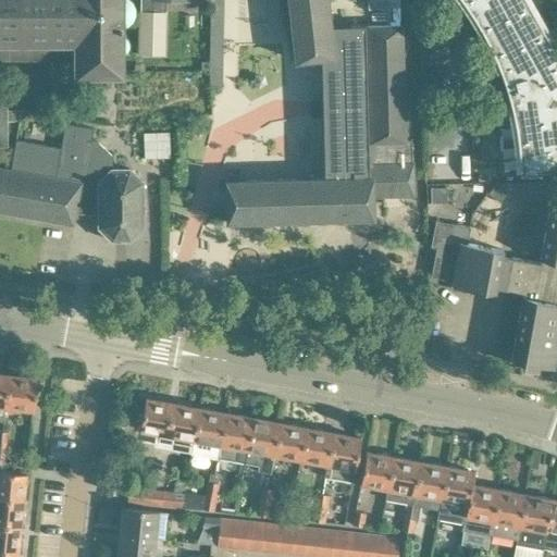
[(0,0),(0,57),(77,56),(77,70),(119,70),(119,50),(121,50),(125,48),(126,45),(126,41),(125,38),(121,36),(119,36),(119,21),(122,21),(125,20),(130,15),(132,10),(132,4),(130,0),(0,0)]
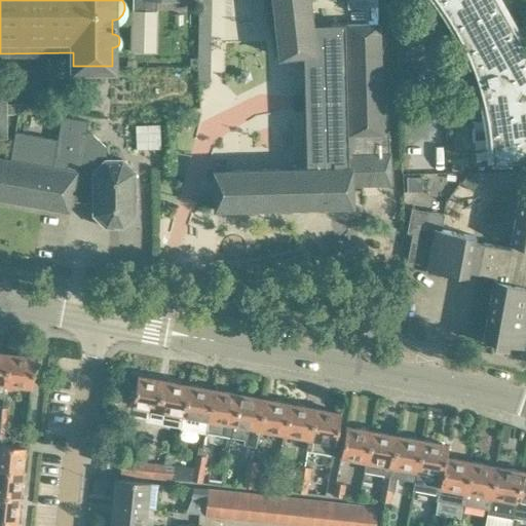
[(132,0),(133,9),(130,9),(129,49),(156,50),(156,0),(162,0),(198,1),(197,59),(197,67),(198,78),(211,79),(211,0),(132,0)]
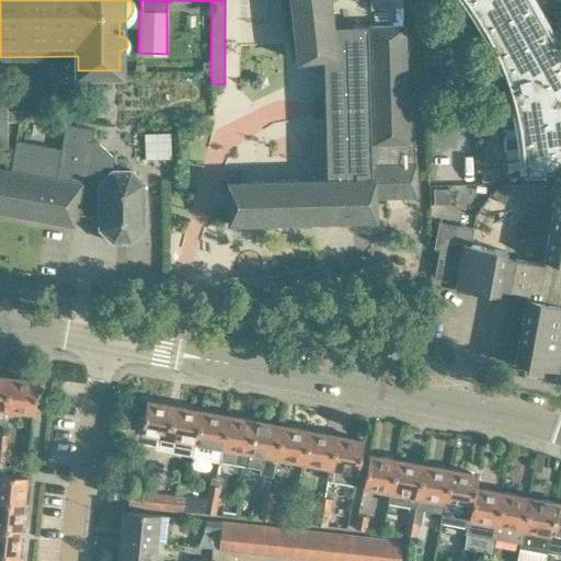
[(289,0),(297,61),(323,58),(323,99),(315,100),(316,117),(324,117),(325,179),(343,179),(343,165),(359,164),(416,163),(416,142),(414,142),(408,142),(403,26),(332,29),(329,0),(289,0)]
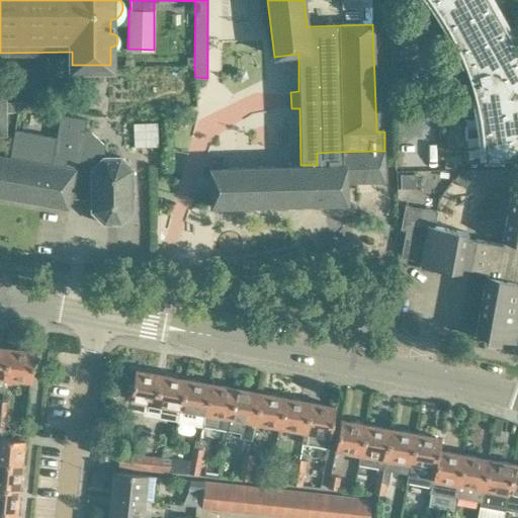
[(429,0),(431,2),(439,14),(446,26),(453,39),(459,53),(464,66),(469,78),(473,93),(476,104),(479,116),(481,131),(482,146),(482,161),(502,161),(502,158),(510,157),(517,156),(517,100),(515,98),(517,94),(517,51),(489,0),(429,0)]
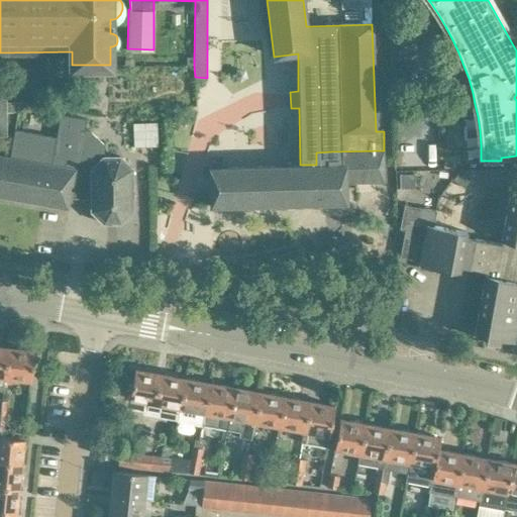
[(132,168),(120,156),(105,156),(104,143),(91,131),(84,130),(86,118),(61,113),(57,136),(15,128),(10,157),(0,154),(0,196),(68,209),(70,198),(91,197),(91,210),(103,222),(121,222),(133,210),(132,168)]
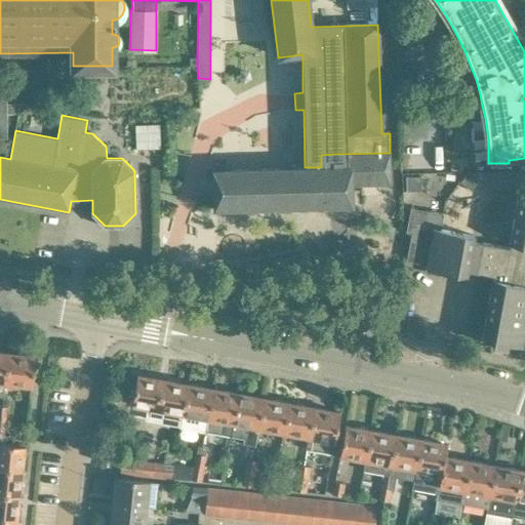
[(159,125),(135,126),(135,150),(160,149),(159,125)]
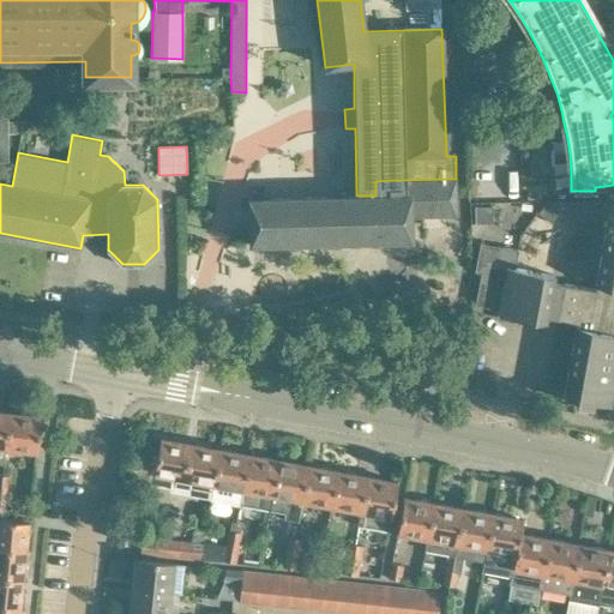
[(356,196),(248,199),(250,245),(258,245),(372,241),(411,240),(411,216),(457,215),(456,179),(393,180),(375,181),(375,196),(356,196)]
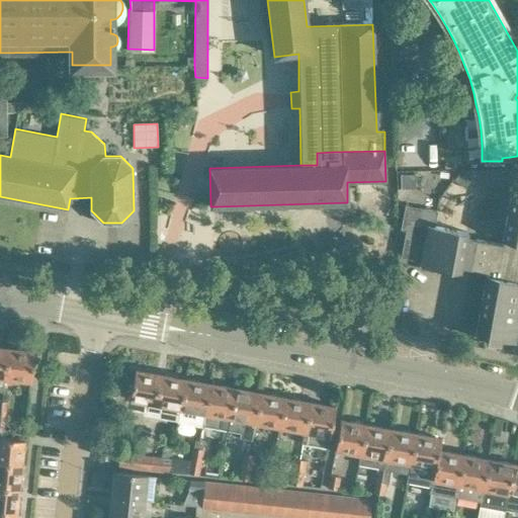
[(406,205),(401,230),(407,231),(402,257),(422,261),(421,264),(435,267),(435,268),(460,273),(461,267),(487,272),(485,281),(476,335),(494,338),(493,343),(499,344),(500,340),(515,342),(517,325),(517,181),(513,181),(502,244),(467,238),(468,233),(435,227),(438,211),(406,205)]
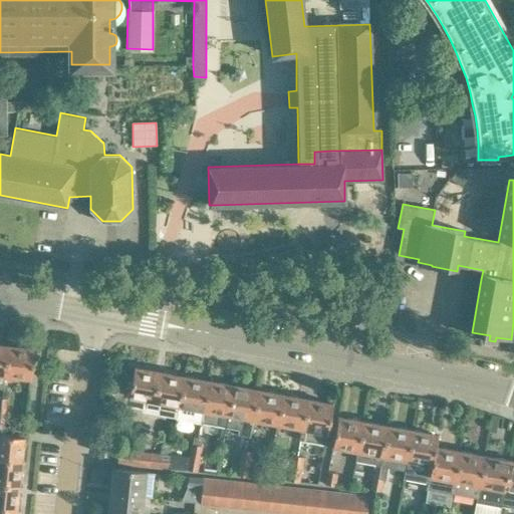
[(30,378),(33,348),(8,345),(5,375),(30,378)]
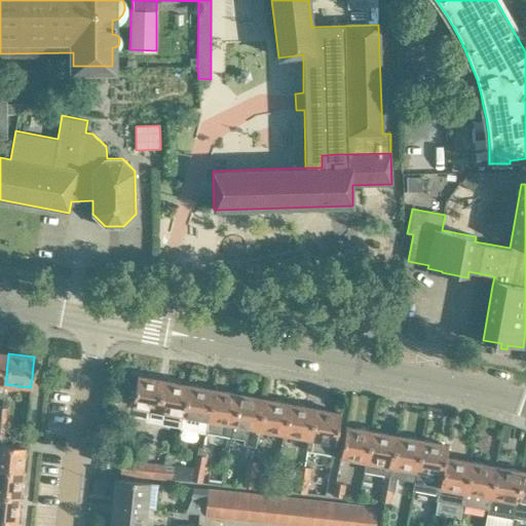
[(139,376),(133,407),(134,407),(158,411),(164,380),(139,376)]
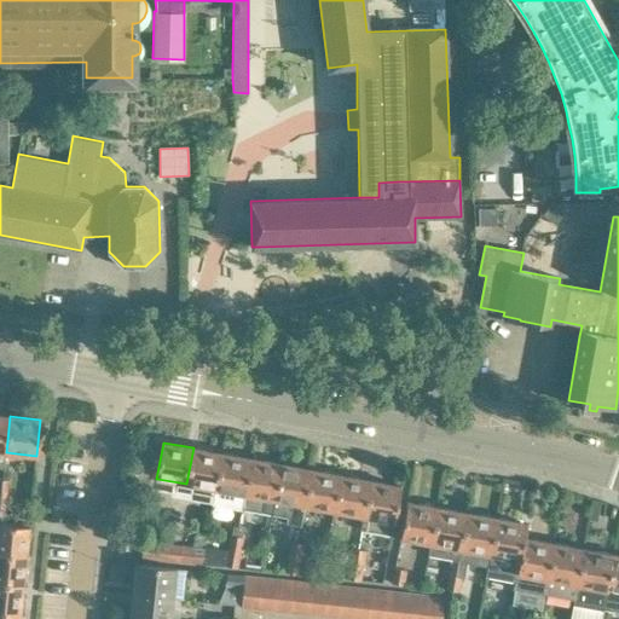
[(194,447),(186,484),(215,489),(217,489),(223,453),(194,447)]
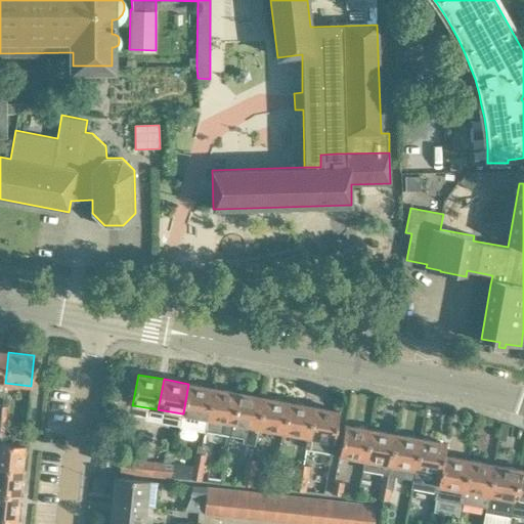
[(181,423),(180,425),(205,429),(207,418),(208,418),(214,388),(188,384),(183,413),(182,413),(181,423)]
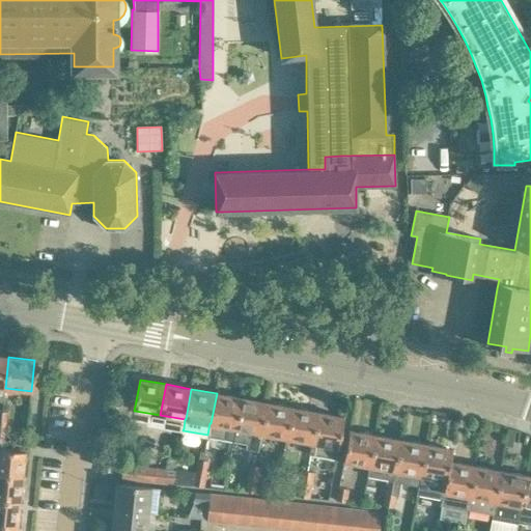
[(234,439),(242,398),(217,393),(211,423),(210,423),(207,435),(234,439)]
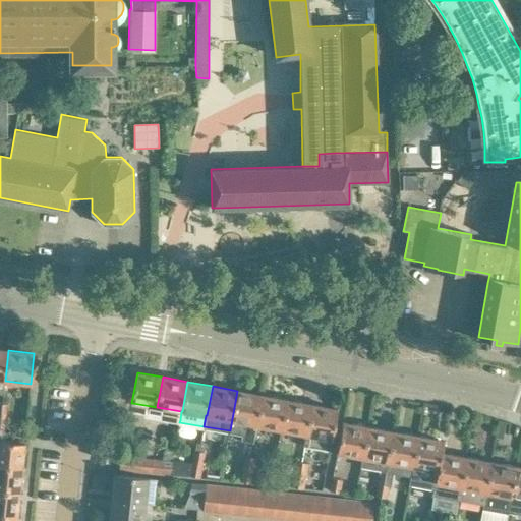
[(256,424),(263,395),(237,391),(230,430),(242,432),(241,439),(253,442),(256,424)]
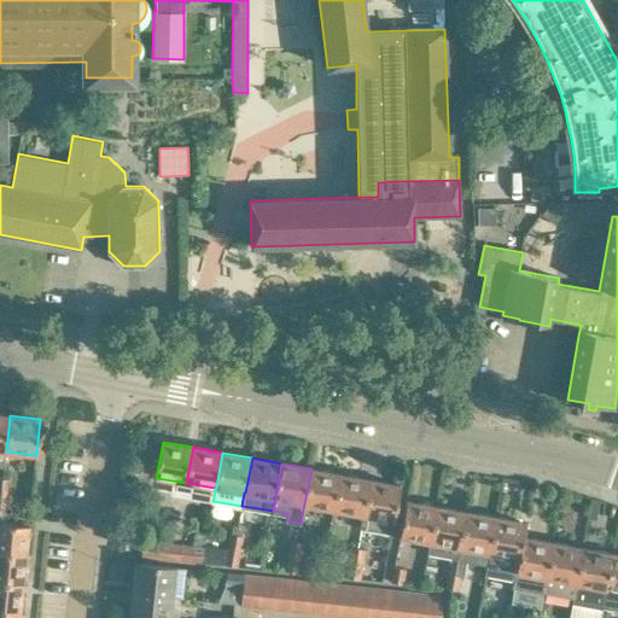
[(334,509),(340,474),(312,468),(304,503),(334,509)]
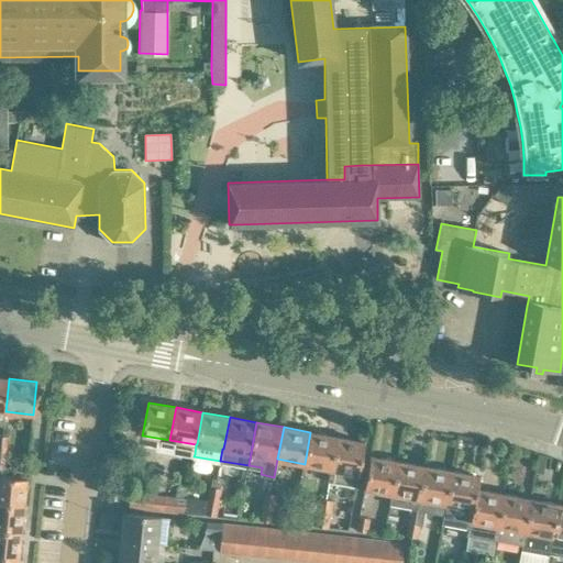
[(331,468),(338,437),(310,432),(305,464),(330,468),(331,468)]
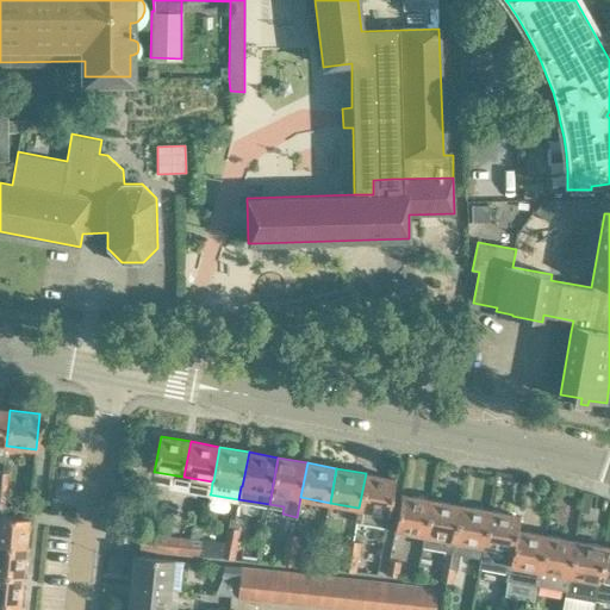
[(388,515),(396,479),(366,473),(359,508),(358,508),(355,521),(386,527),(387,514),(388,515)]
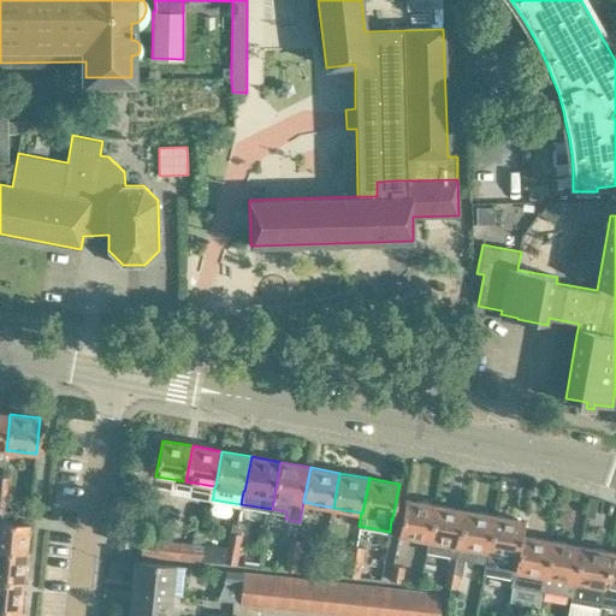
[(428,540),(436,505),(406,499),(398,535),(428,540)]
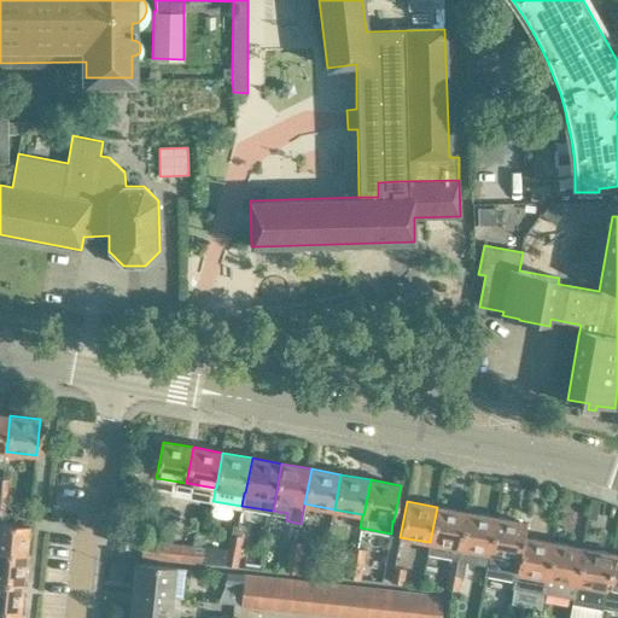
[(458,558),(466,512),(437,507),(430,542),(427,557),(452,560),(452,557),(458,558)]
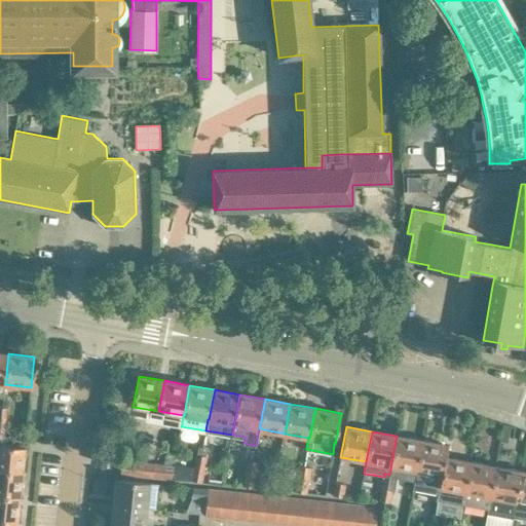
[(384,477),(382,488),(391,490),(393,490),(396,479),(414,483),(422,441),(397,436),(389,475),(384,474),(384,477)]
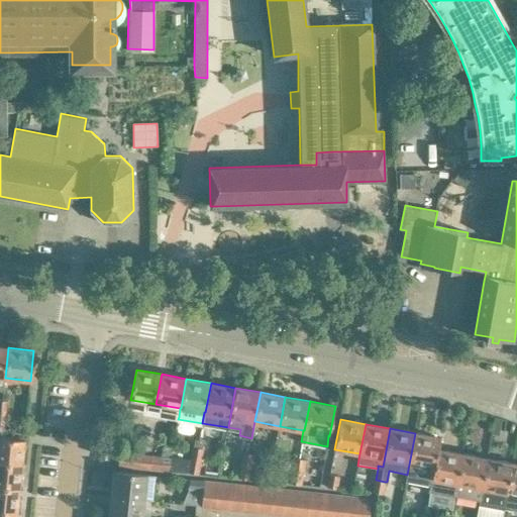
[(437,449),(438,449),(440,437),(415,433),(407,475),(432,479),(437,449)]
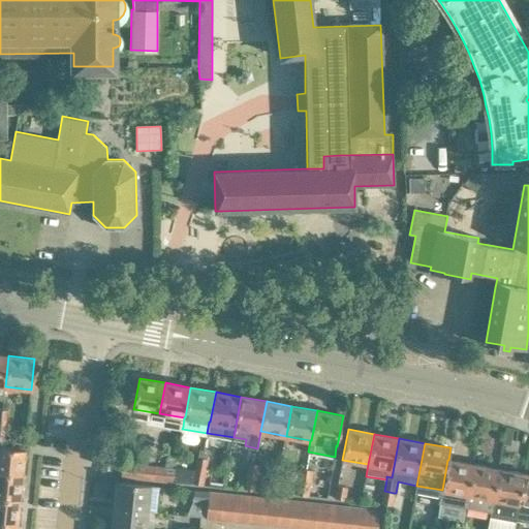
[(0,471),(21,474),(24,448),(0,445),(0,471)]
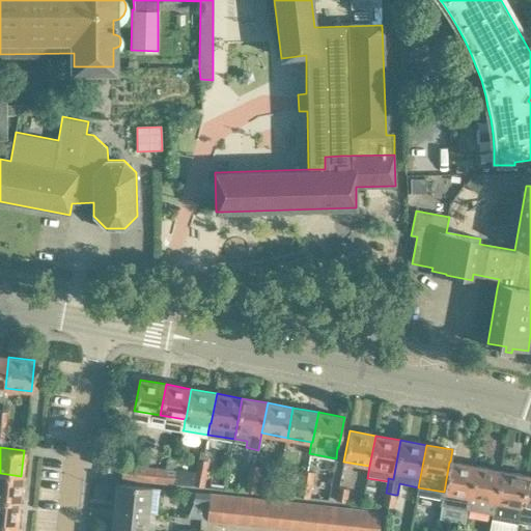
[(165,468),(158,467),(122,464),(121,477),(156,481),(173,482),(177,458),(167,456),(165,468)]
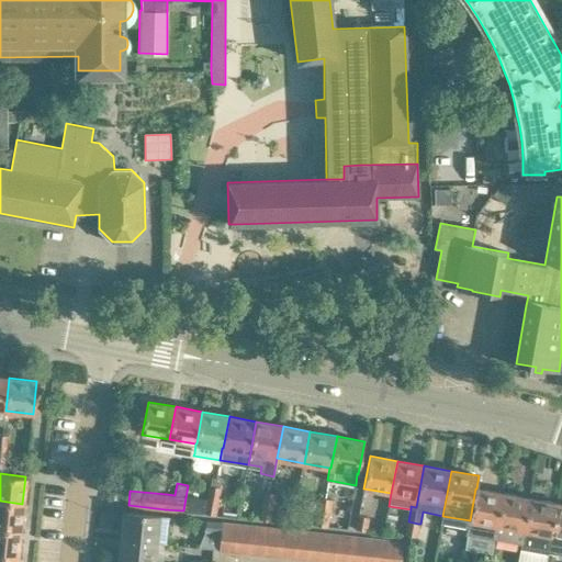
[(217,502),(220,487),(210,485),(208,499),(217,502)]
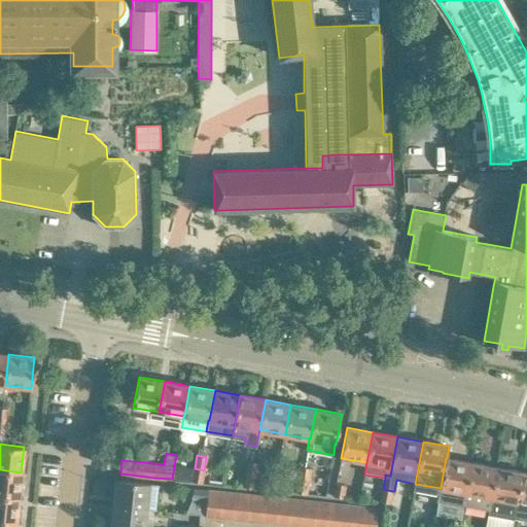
[(463,503),(471,462),(447,458),(446,458),(441,488),(438,498),(463,503)]
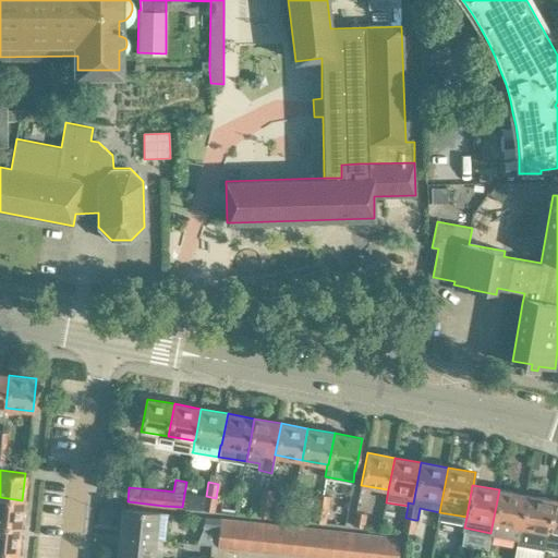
[(270,504),(273,489),(263,487),(261,502),(270,504)]
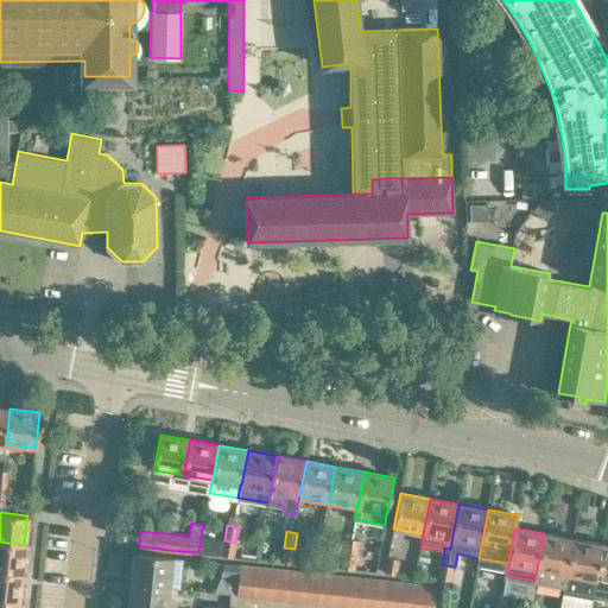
[(564,586),(572,539),(544,533),(534,581),(564,586)]
